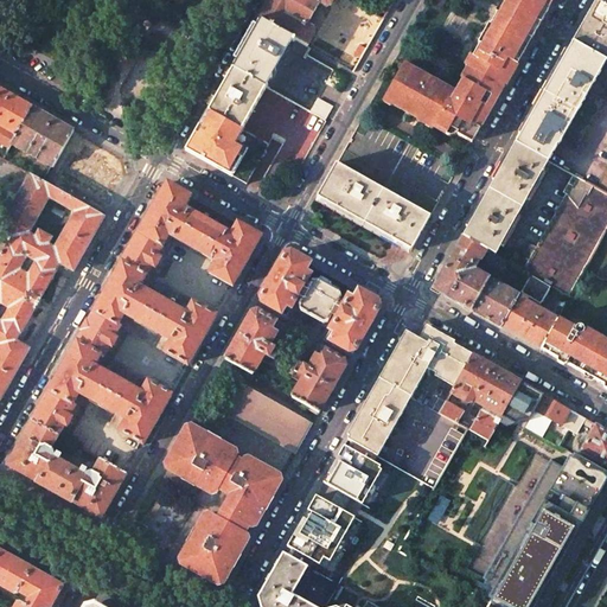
[(332,0),(270,0),(261,19),(294,38),(295,39),(307,46),(314,34),(313,30),(306,26),(319,2),(326,6),(331,5),(332,0)]
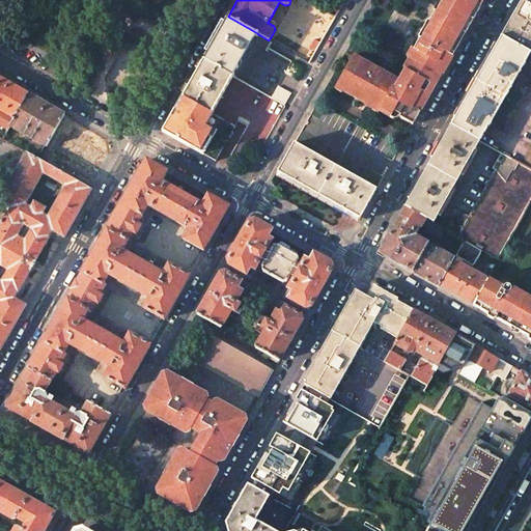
[(442,0),(441,3),(466,18),(472,21),(482,0),(442,0)]
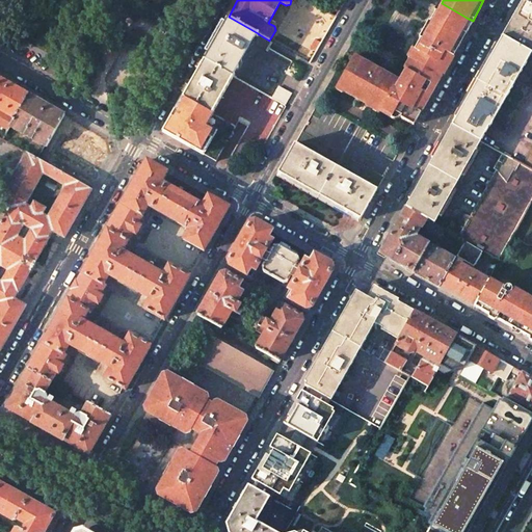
[(531,0),(522,0),(502,35),(531,52),(531,51),(531,0)]
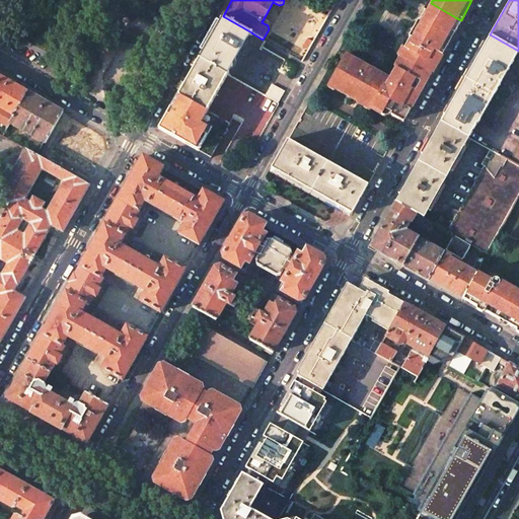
[(431,3),(399,58),(400,59),(404,61),(430,75),(443,52),(461,20),(455,17),(431,3)]
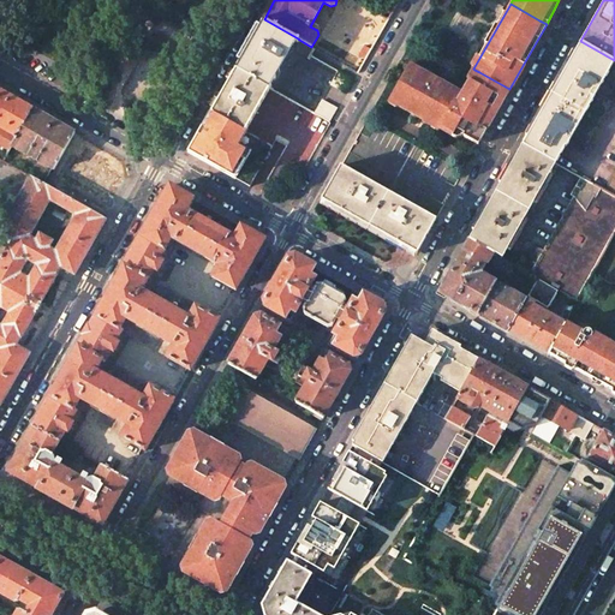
[(298,39),(264,19),(236,70),(270,89),(297,42),(298,42),(299,40),(298,39)]
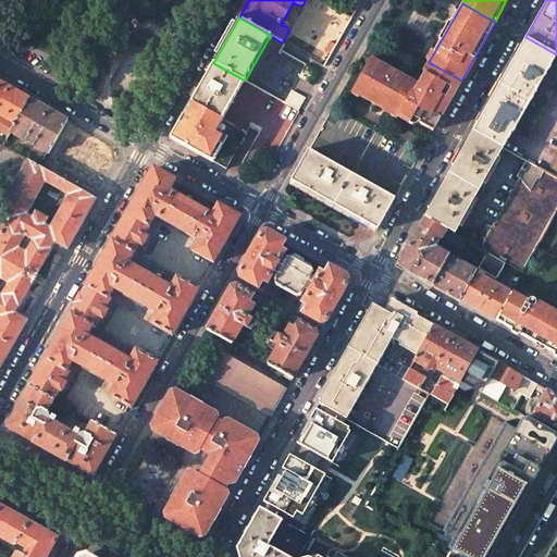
[(556,54),(525,37),(472,132),(503,148),(511,133),(512,133),(556,54)]
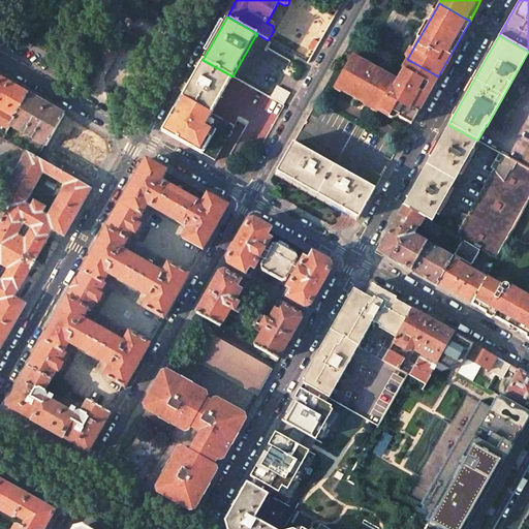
[(317,47),(311,43),(308,50),(314,53),(317,47)]
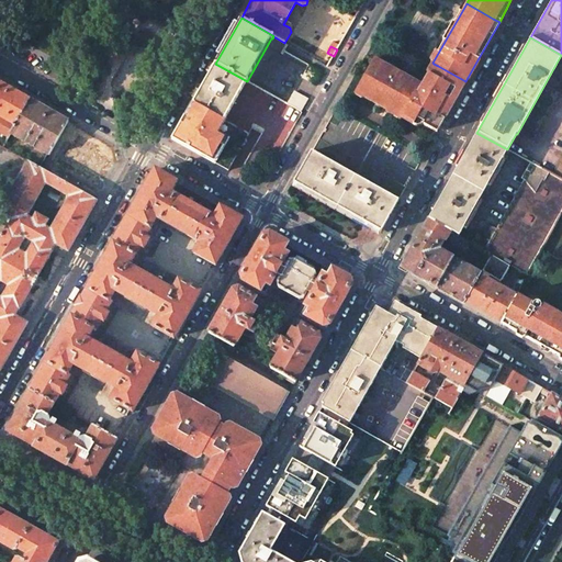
[(362,97),(413,125),(416,120),(424,124),(437,132),(439,128),(445,117),(465,81),(438,66),(433,76),(429,75),(422,87),(374,59),(358,89),(364,93),(362,97)]
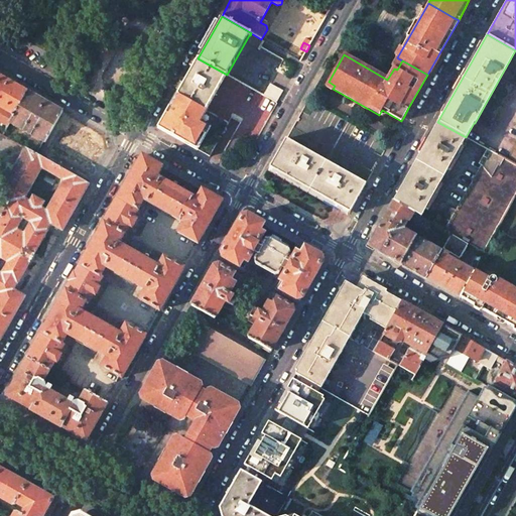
[(227,75),(198,58),(177,95),(206,111),(227,75)]
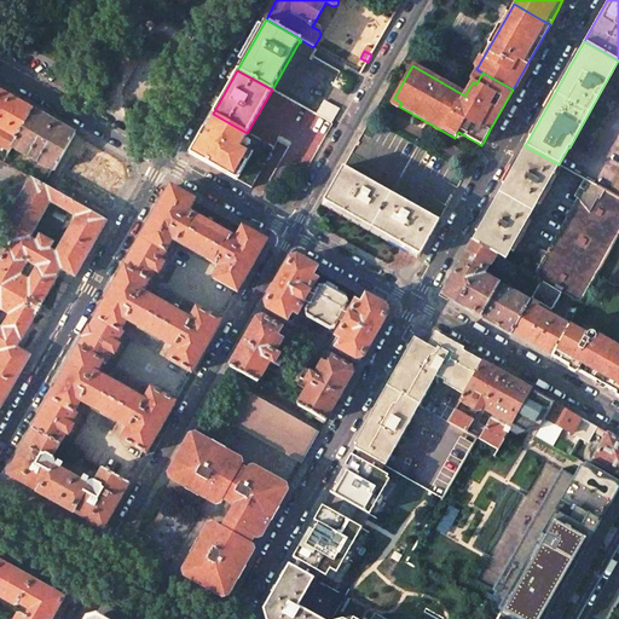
[(476,84),(482,73),(478,70),(472,81),(473,82),(476,84)]
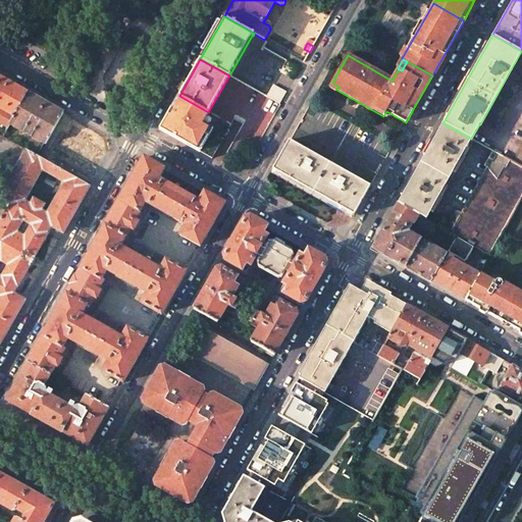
[(300,67),(288,60),(281,72),(294,79),(300,67)]
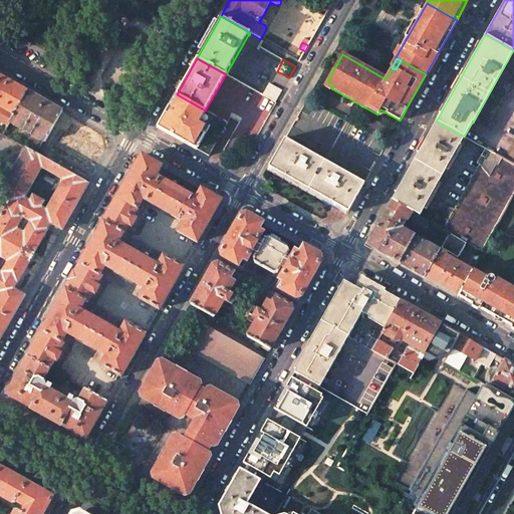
[(27,90),(0,74),(0,120),(8,125),(10,122),(27,90)]
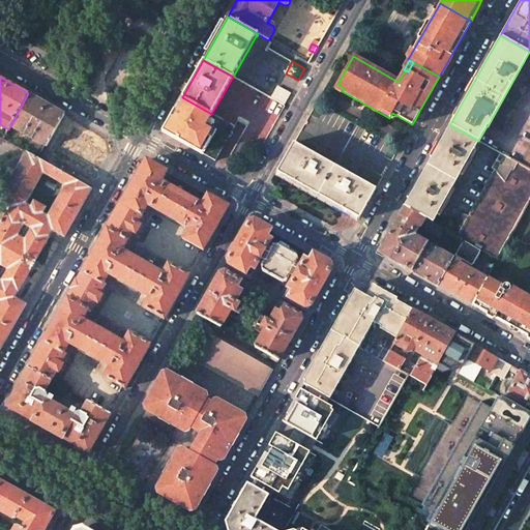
[(334,89),(341,92),(342,91),(344,88),(337,84),(334,89)]
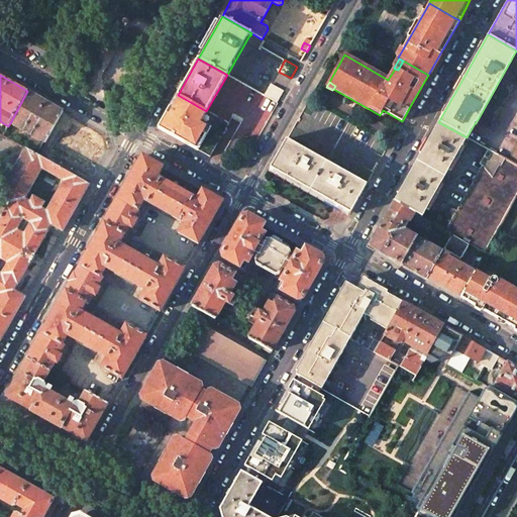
[(283,91),(271,84),(265,95),(277,102),(283,91)]
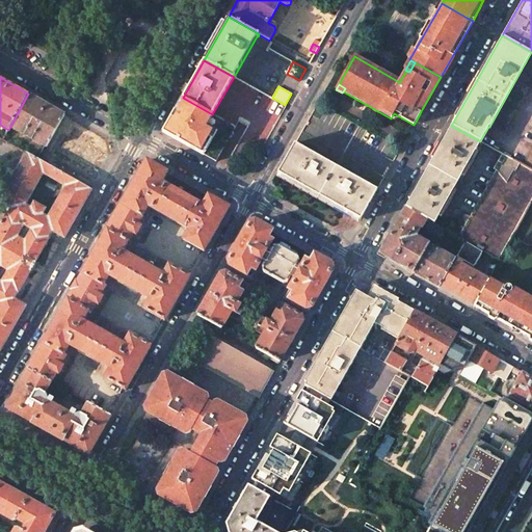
[(64,114),(28,94),(10,127),(47,147),(64,114)]
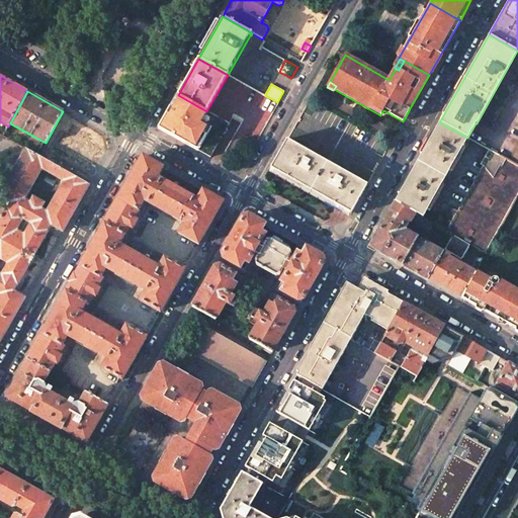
[(159,128),(210,157),(229,123),(206,111),(178,95),(159,128)]
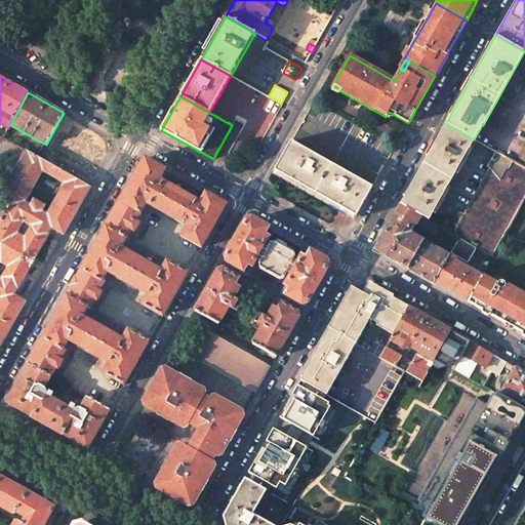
[(474,139),(445,124),(434,145),(422,164),(400,204),(417,213),(429,220),(440,200),(442,195),(459,164),(462,159),(474,139)]
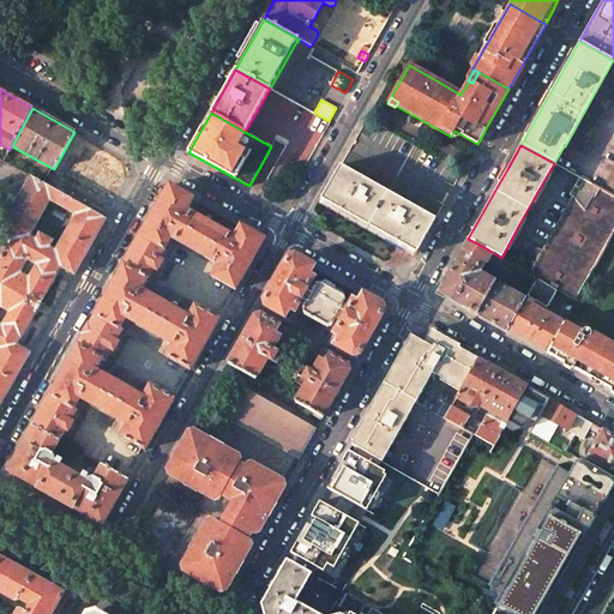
[(78,146),(60,179),(104,203),(119,179),(100,169),(104,161),(78,146)]
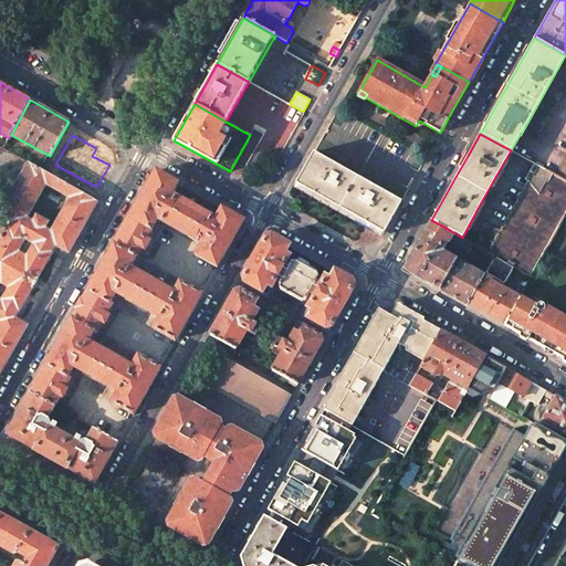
[(401,201),(314,153),(296,184),(384,233),(401,201)]
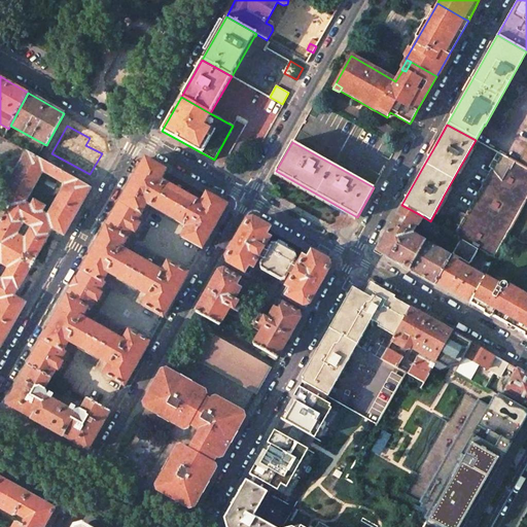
[(91,188),(39,159),(25,150),(0,194),(0,199),(9,205),(51,230),(64,236),(91,188)]
